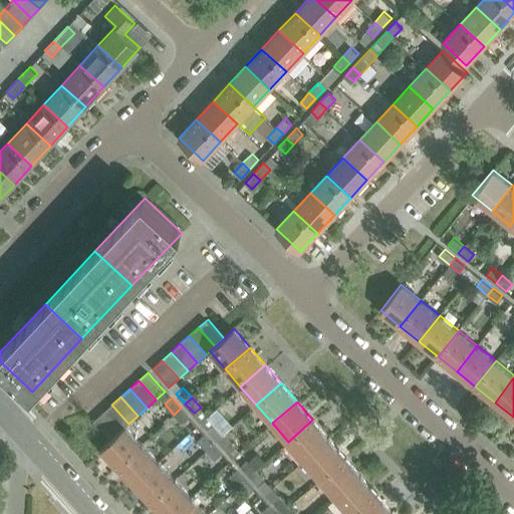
[(129,424),(111,405),(101,413),(119,432),(124,427),(129,424)]
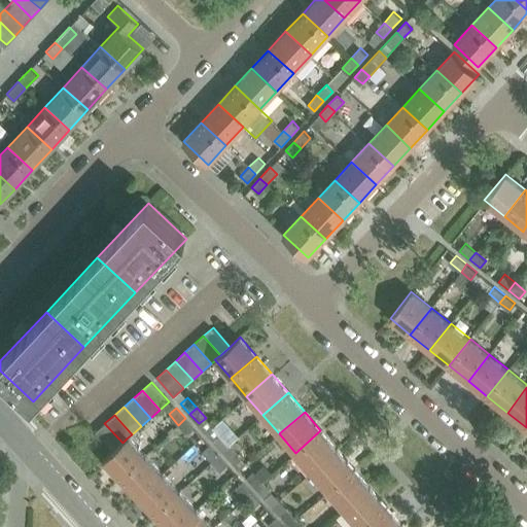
[(194,427),(185,418),(178,425),(187,433),(194,427)]
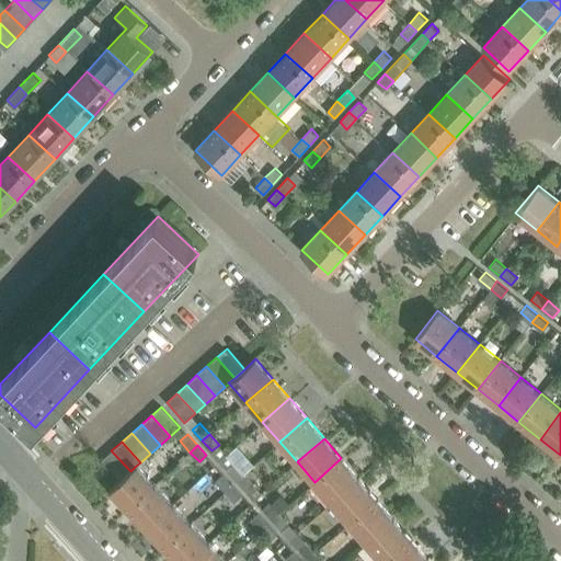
[(130,471),(111,450),(101,459),(121,481),(130,471)]
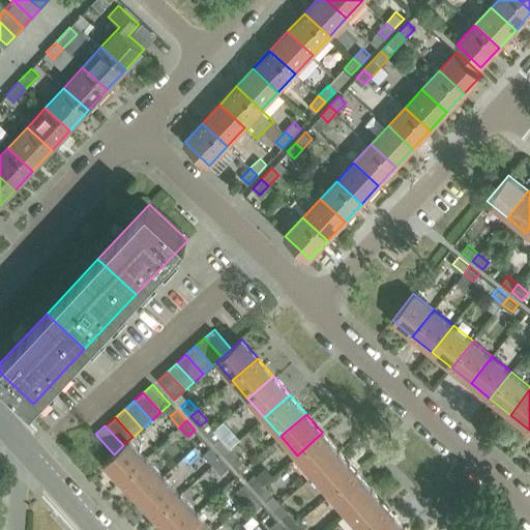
[(313,474),(339,452),(322,433),(297,455),(313,474)]
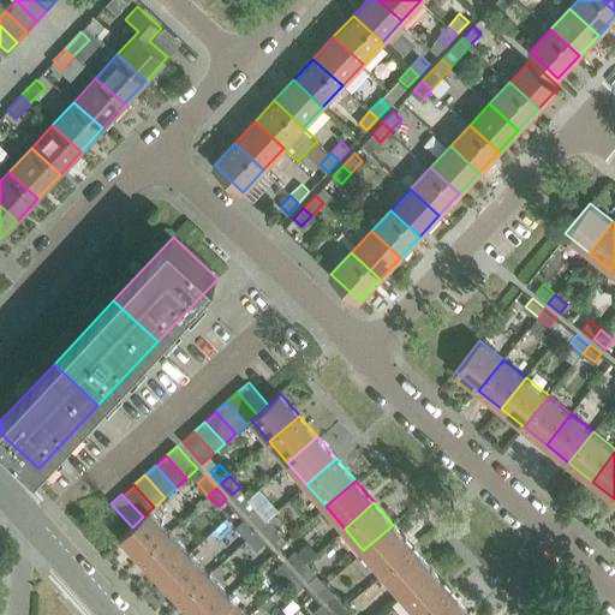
[(258,507),(250,514),(260,525),(267,518),(258,507)]
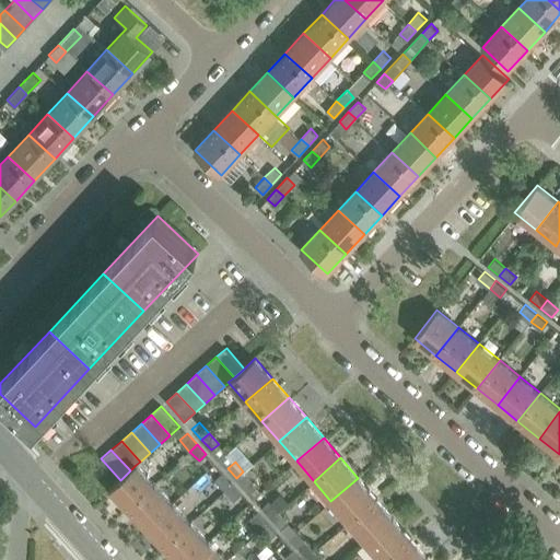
[(128,510),(154,485),(136,465),(130,470),(120,480),(109,489),(128,510)]
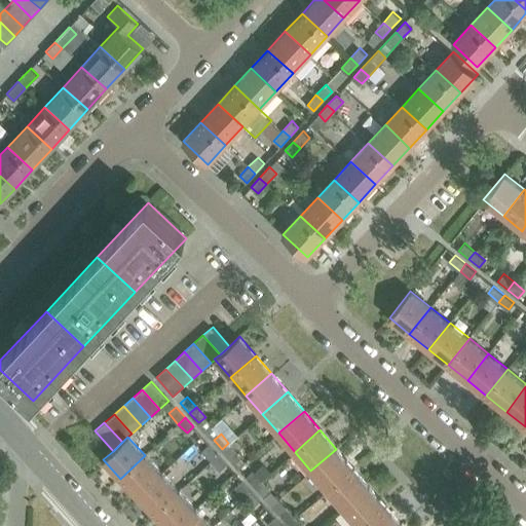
[(238,453),(228,443),(222,449),(231,459),(238,453)]
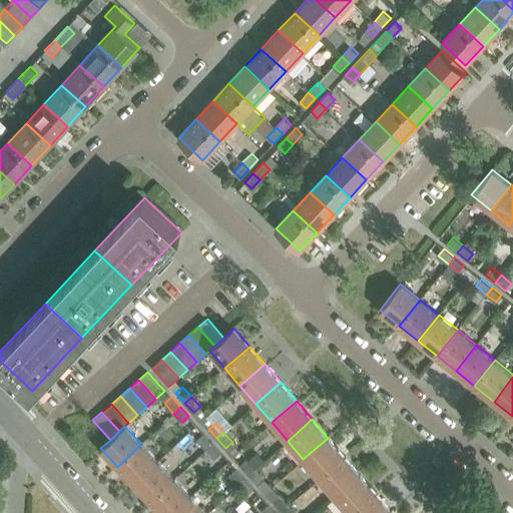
[(212,443),(203,433),(196,439),(206,449),(212,443)]
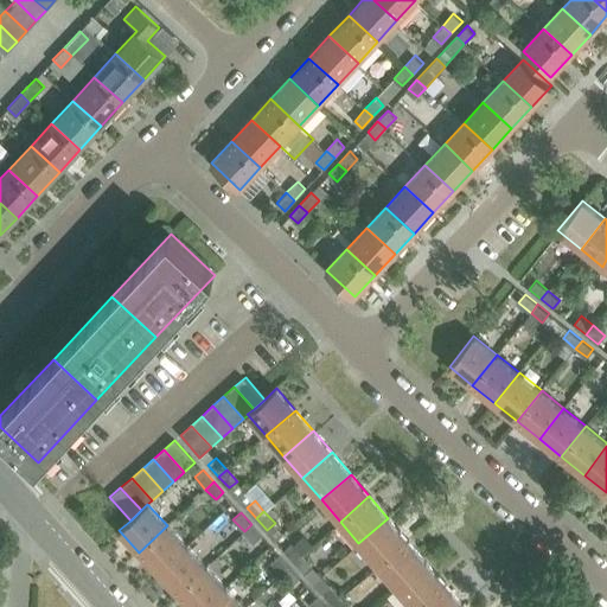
[(377,566),(407,540),(388,518),(358,543),(377,566)]
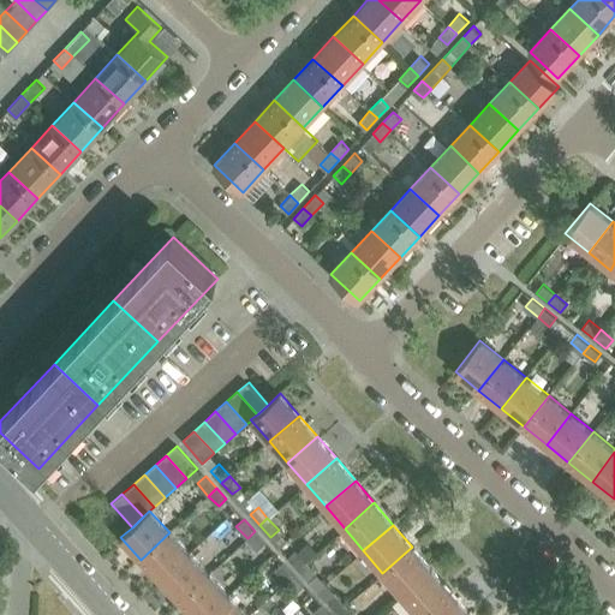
[(266,542),(255,531),(248,538),(256,549),(266,542)]
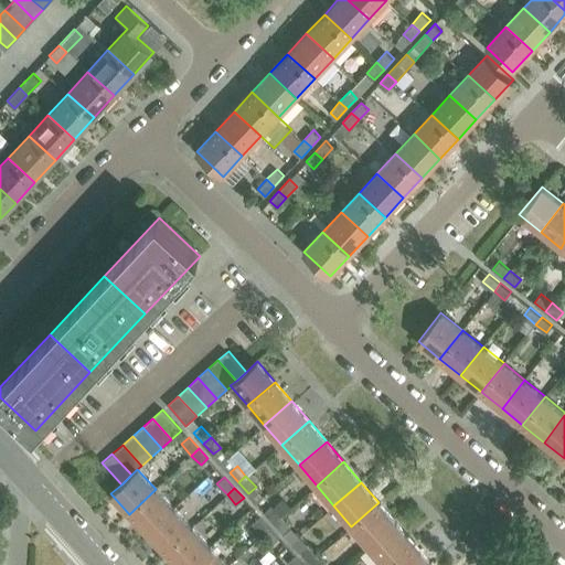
[(173,508),(156,489),(129,514),(147,533),(173,508)]
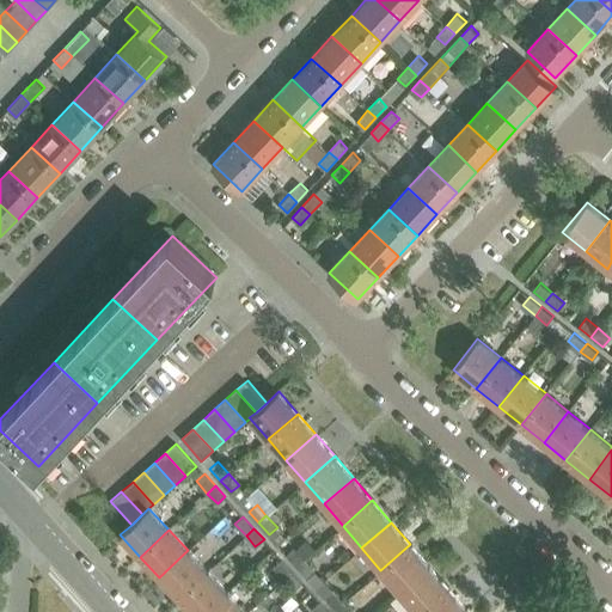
[(399,592),(429,567),(410,544),(380,570),(399,592)]
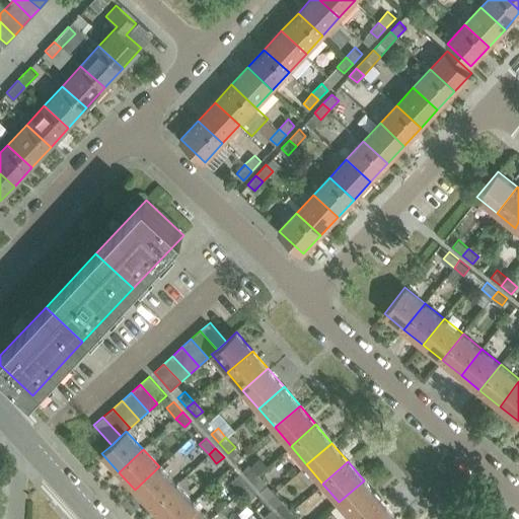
[(250,463),(243,469),(251,479),(258,473),(250,463)]
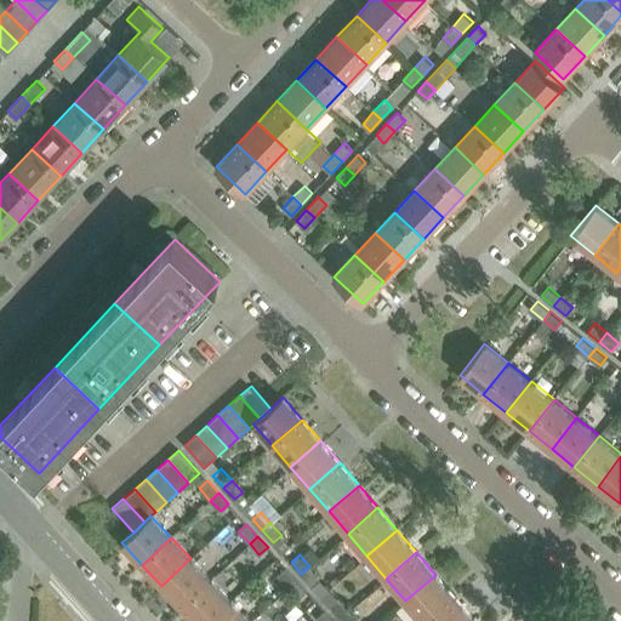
[(182,608),(211,580),(191,558),(161,586),(182,608)]
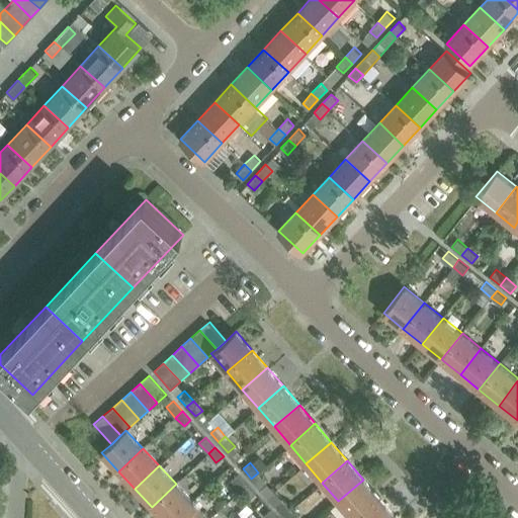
[(267,482),(258,472),(251,479),(260,489),(267,482)]
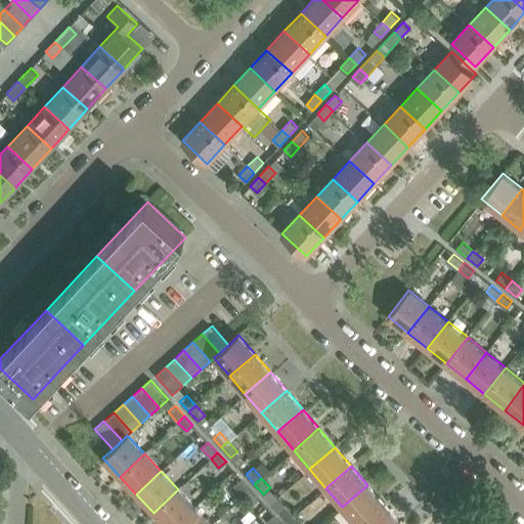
[(251,489),(242,479),(233,484),(244,495),(251,489)]
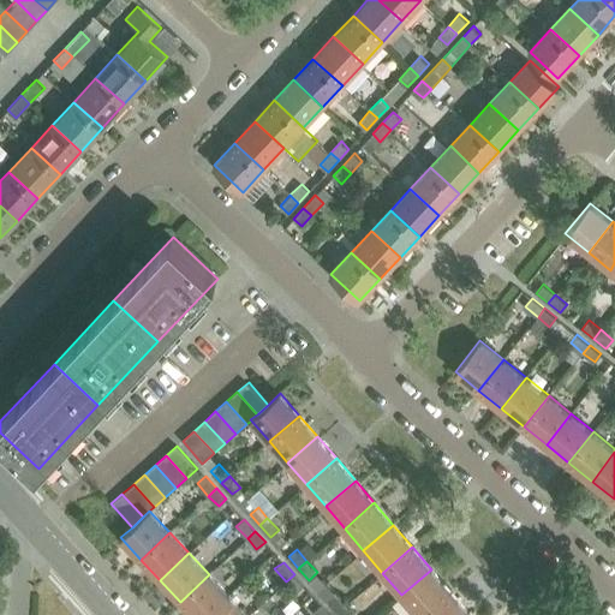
[(419,614),(423,614),(451,591),(431,569),(401,595),(419,614)]
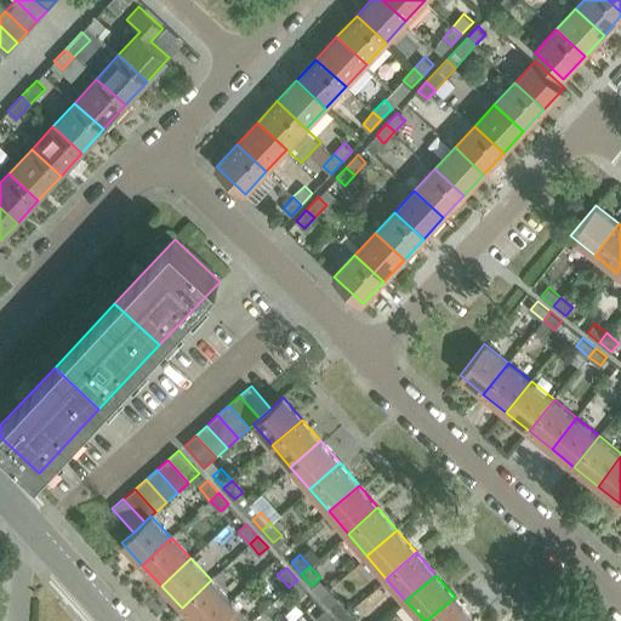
[(194,620),(210,620),(232,602),(211,580),(182,608),(194,620)]
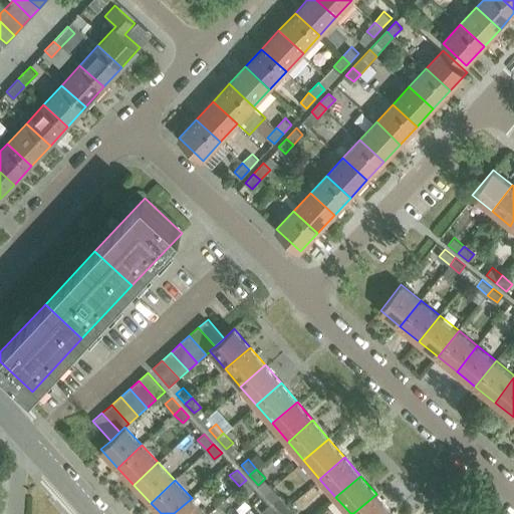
[(253,488),(246,480),(239,486),(247,495),(253,488)]
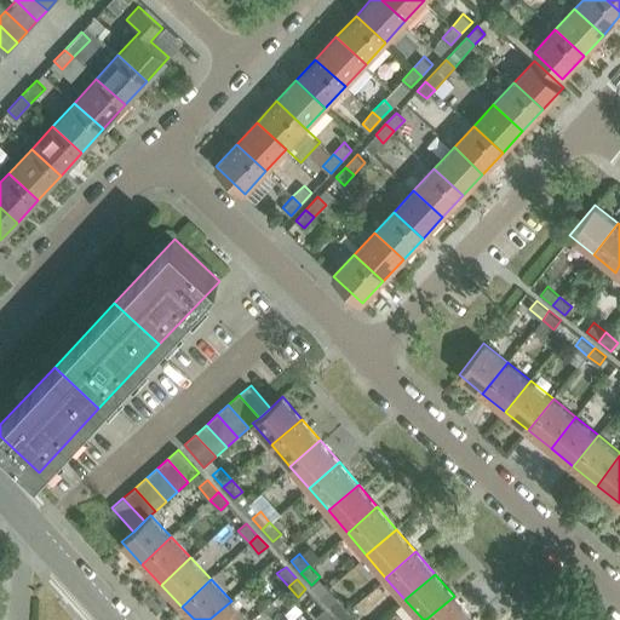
[(470,619),(474,618),(454,596),(426,619),(470,619)]
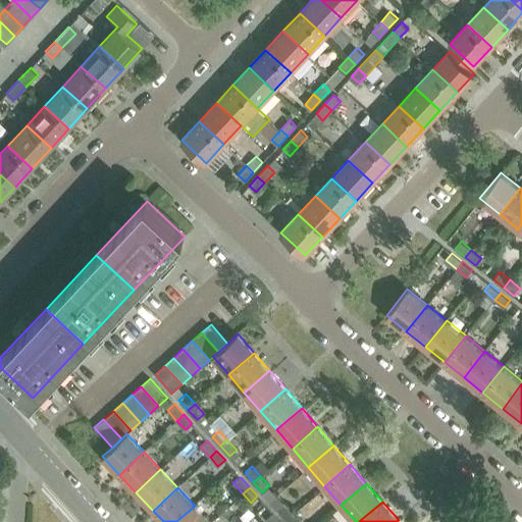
[(284,503),(277,509),(286,519),(294,513),(284,503)]
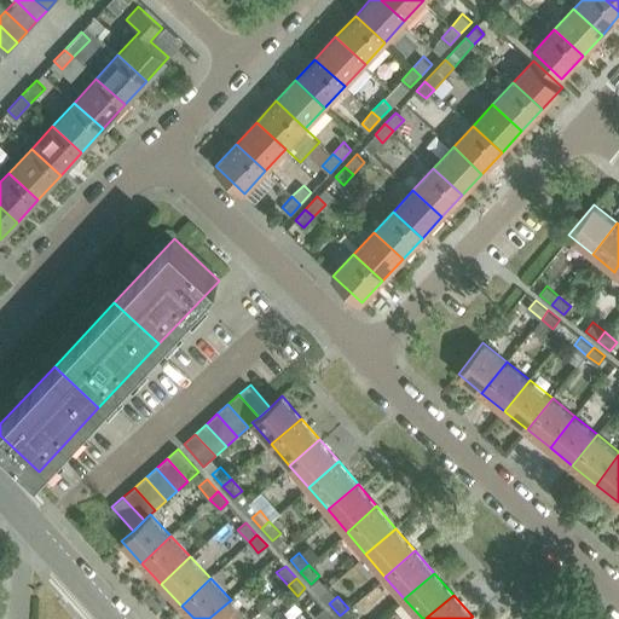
[(249,618),(231,600),(209,618),(249,618)]
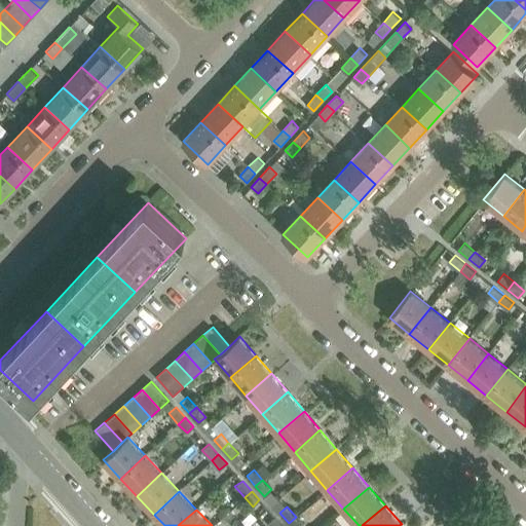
[(283,525),(274,517),(268,523),(270,525),(283,525)]
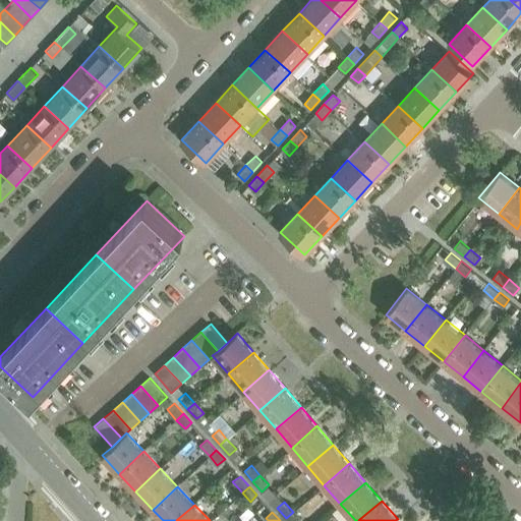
[(300,520),(293,512),(286,518),(288,520),(300,520)]
